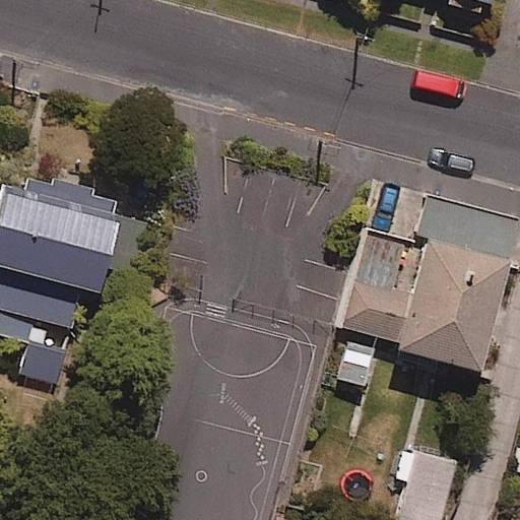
[(459,0),(492,8),(493,0),(459,0)]
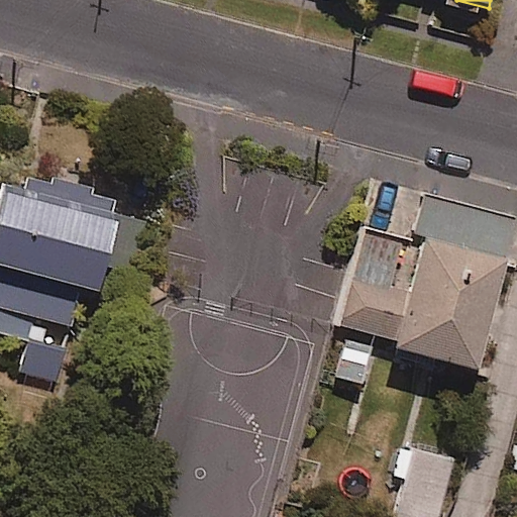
[(85,335),(123,208),(14,175),(0,220),(0,333),(28,342),(19,371),(54,381),(70,330),(85,335)]
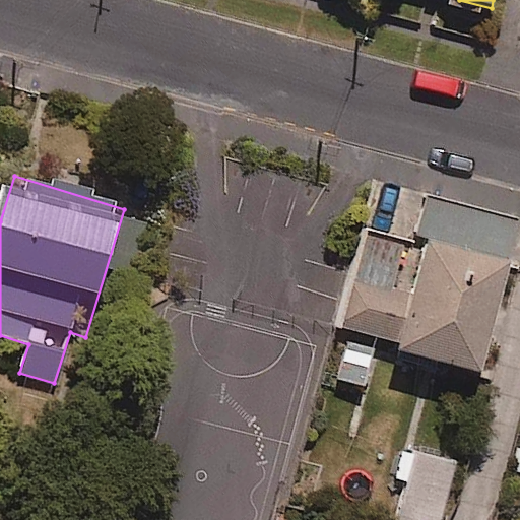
[(518,220),(429,197),(419,234),(509,256),(518,220)]
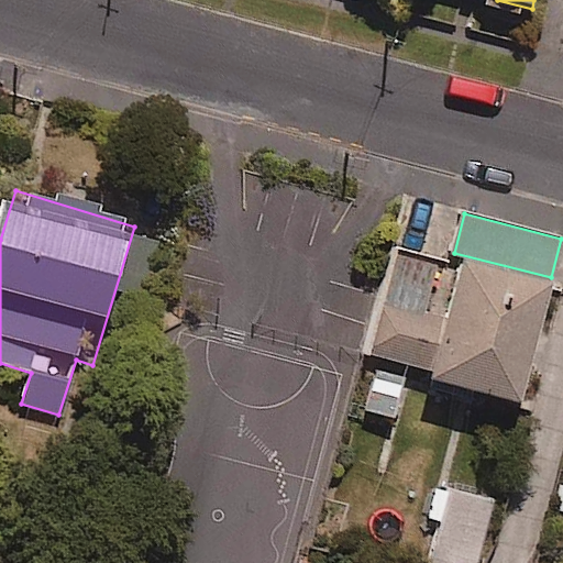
[(438,267),(401,257),(375,356),(429,371),(426,381),(521,407),(553,290),(463,265),(448,321),(424,316),(438,267)]
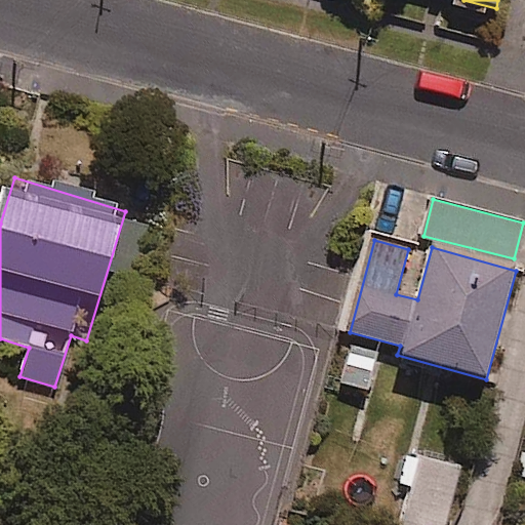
[(376,351),(349,345),(339,388),(368,393),(376,351)]
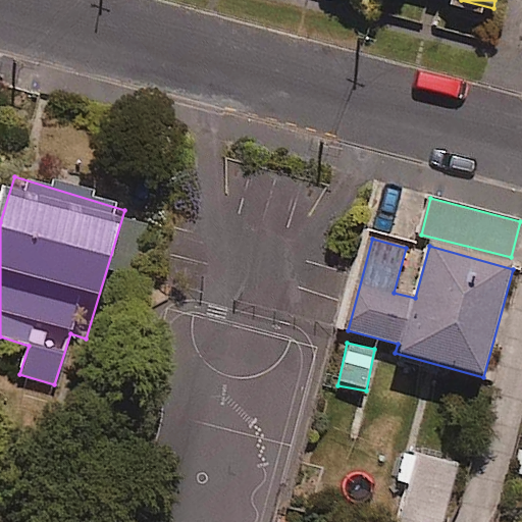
[(402,521),(436,521),(454,455),(415,446),(396,520),(402,521)]
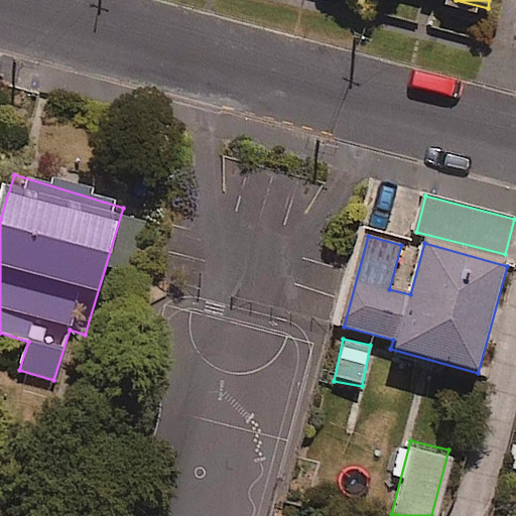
All buildings are outlined.
